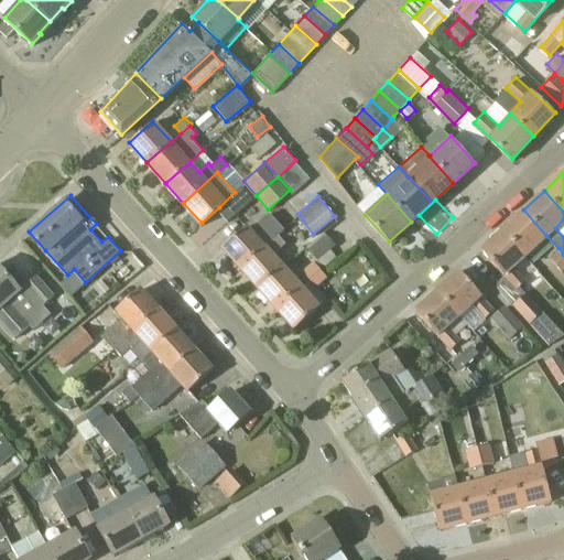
[(523,210),(502,229),(525,255),(546,236),(523,210)]
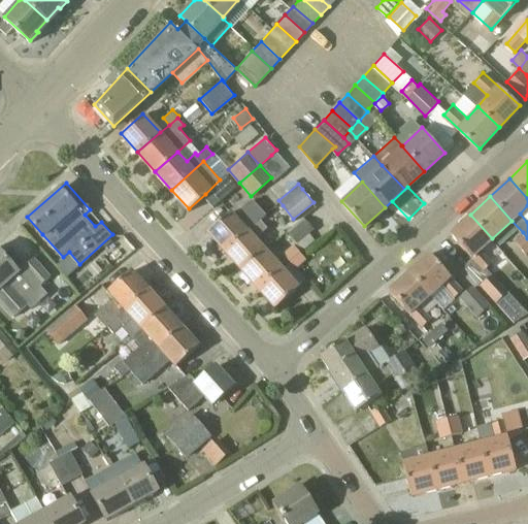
[(260,219),(265,214),(252,198),(233,214),(230,210),(207,230),(225,250),(260,219)]
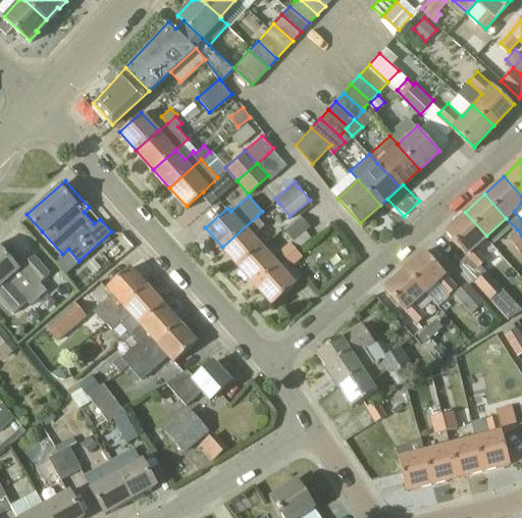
[(486,236),(465,212),(445,229),(465,252),(477,265),(485,258),(475,247),(486,236)]
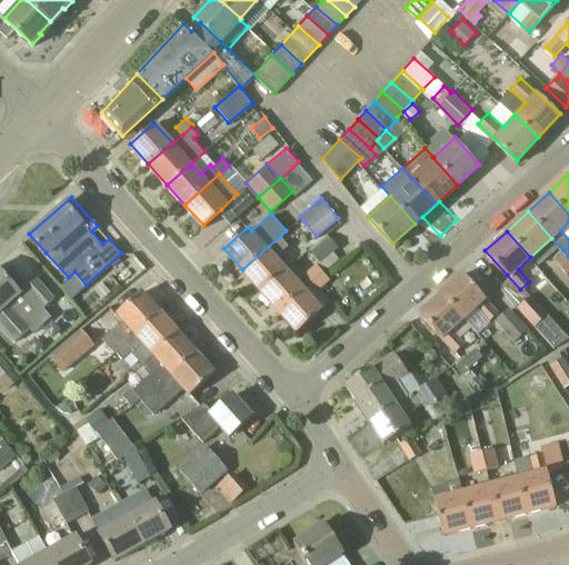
[(327,233),(309,246),(319,259),(337,246),(327,233)]
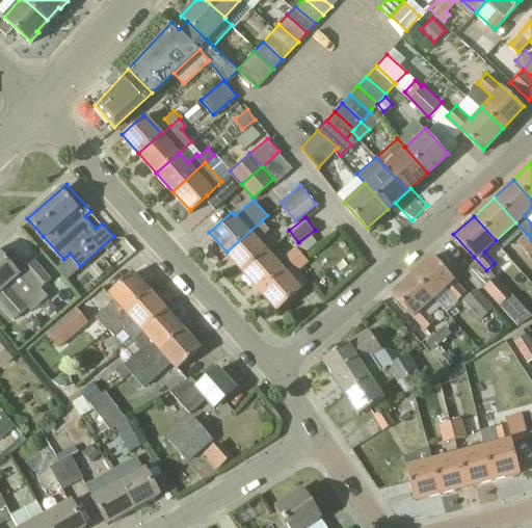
[(262,220),(227,252),(243,270),(266,251),(257,239),(269,228),(262,220)]
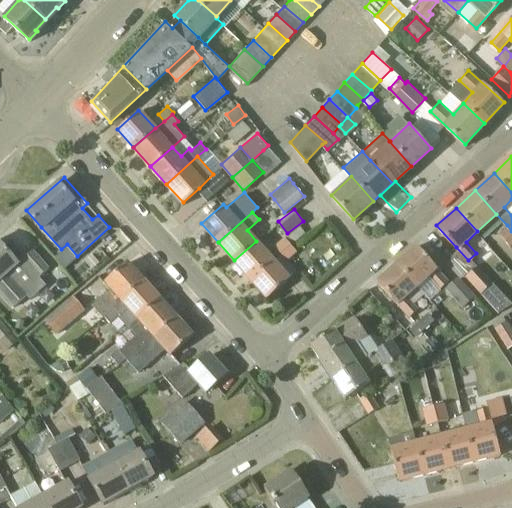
[(499,232),(511,246),(511,244),(511,231),(507,225),(499,232)]
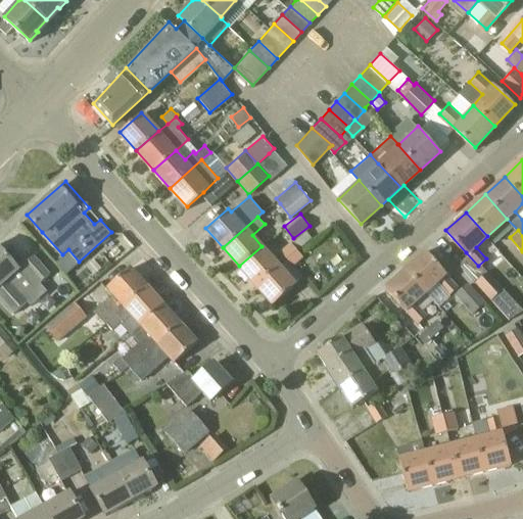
[(268,239),(262,234),(256,238),(263,244),(268,239)]
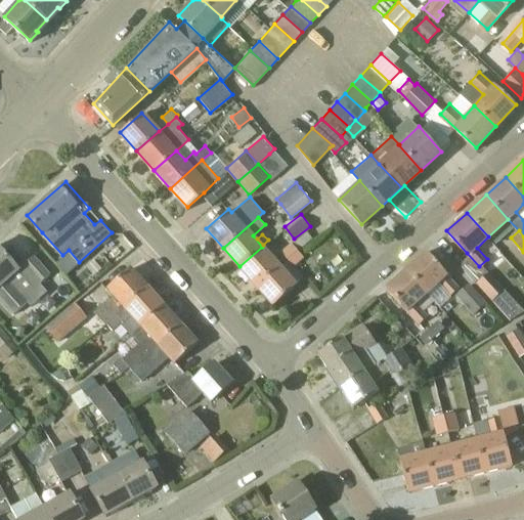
[(291,241),(280,251),(287,258),(297,248),(291,241)]
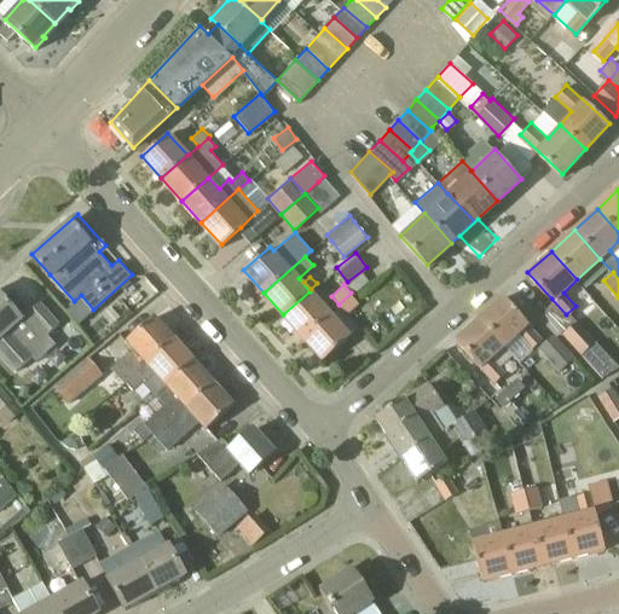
[(22,317),(0,291),(0,352),(15,369),(32,354),(9,328),(22,317)]
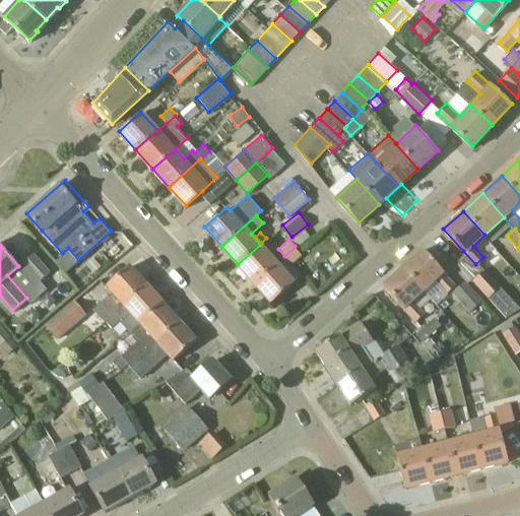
[(260,245),(238,264),(255,283),(277,263),(260,245)]
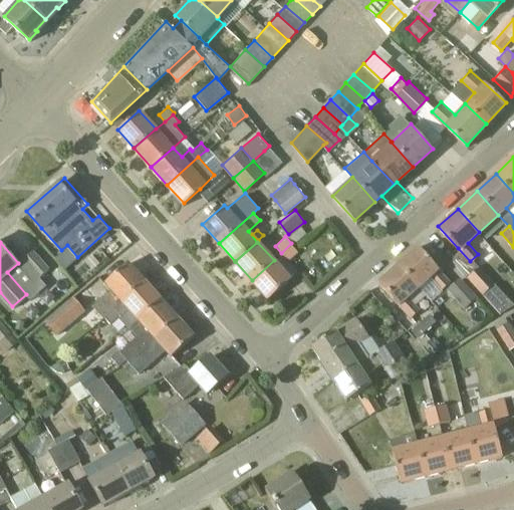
[(291,243),(281,253),(288,259),(298,250),(291,243)]
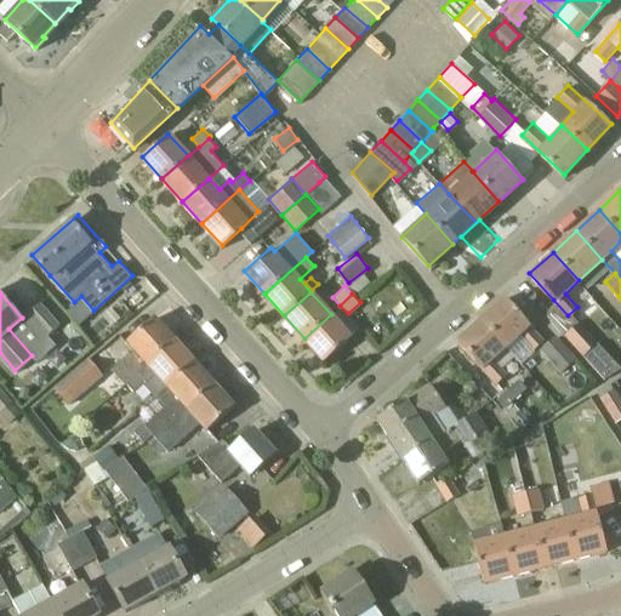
[(505,296),(480,318),(506,346),(519,334),(533,348),(543,340),(505,296)]
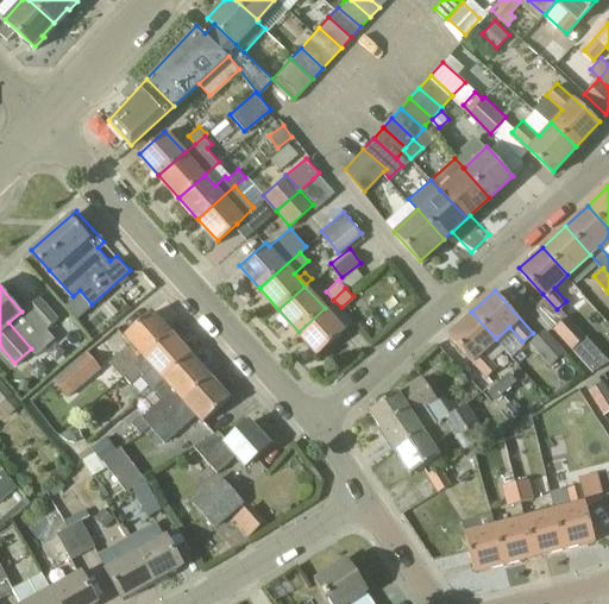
[(58,315),(39,295),(26,307),(44,327),(58,315)]
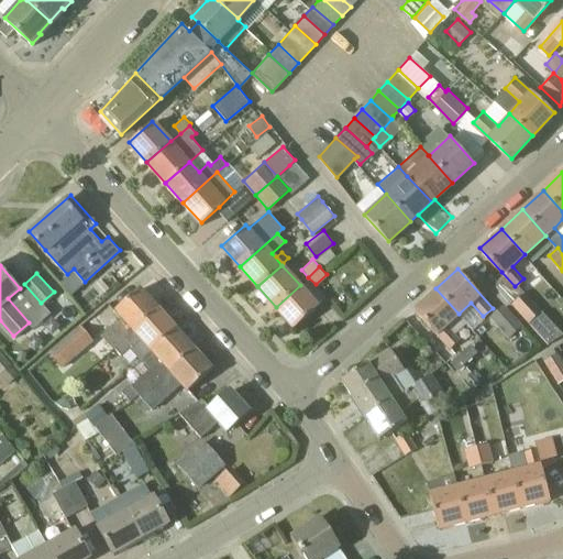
[(318,305),(300,285),(276,307),(294,327),(318,305)]
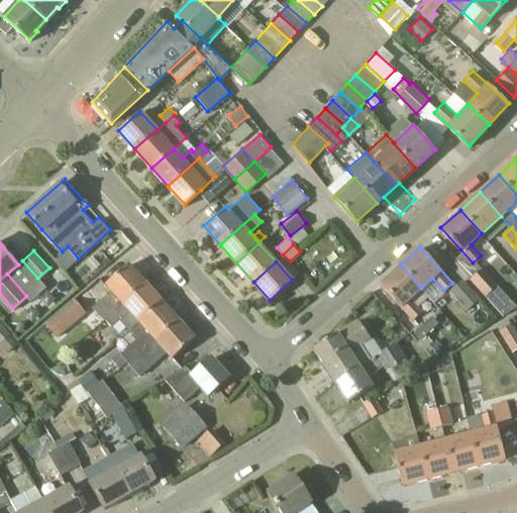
[(103,318),(144,282),(128,263),(106,283),(116,293),(96,310),(103,318)]
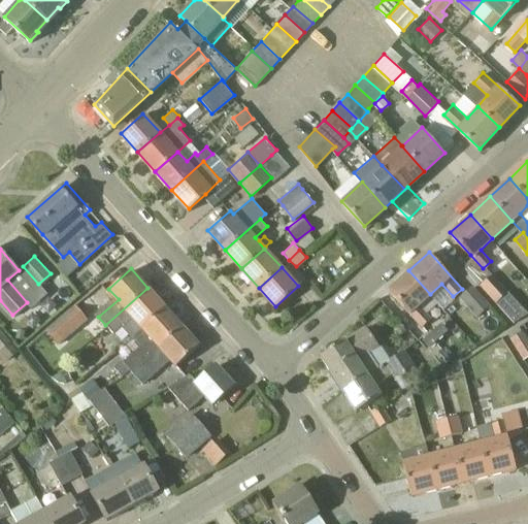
[(408,270),(389,289),(422,325),(430,318),(424,312),(435,300),(430,294),(408,270)]
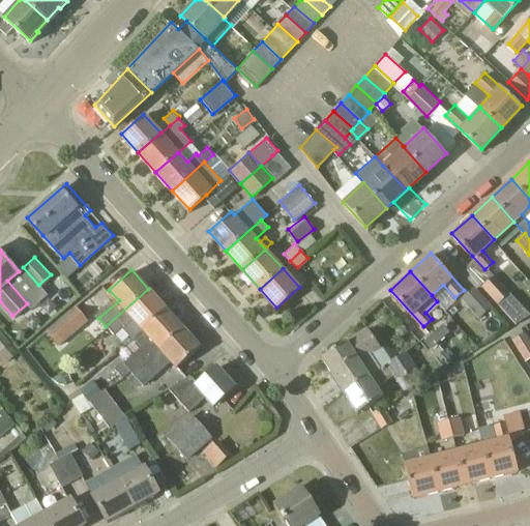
[(514,297),(492,272),(480,283),(503,309),(514,297)]
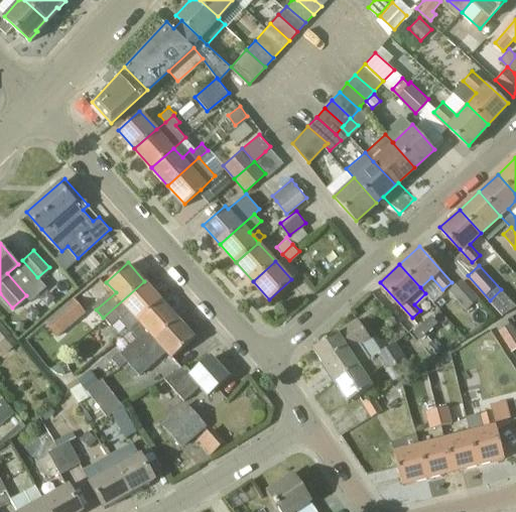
[(462,276),(447,288),(466,309),(480,296),(462,276)]
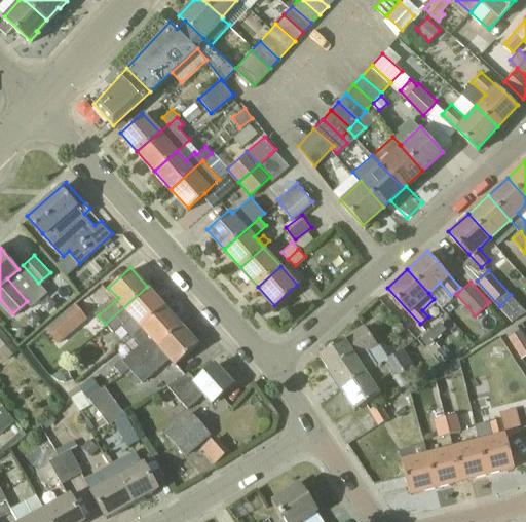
[(163,305),(147,287),(105,324),(106,325),(108,323),(113,330),(122,322),(132,334),(133,333),(163,305)]
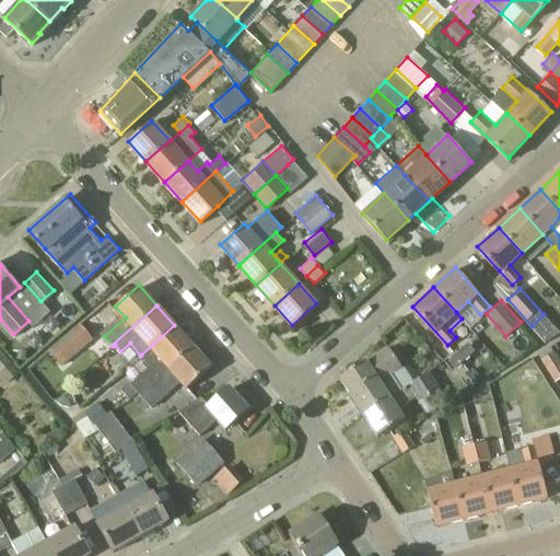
[(91,339),(78,324),(49,347),(62,363),(91,339)]
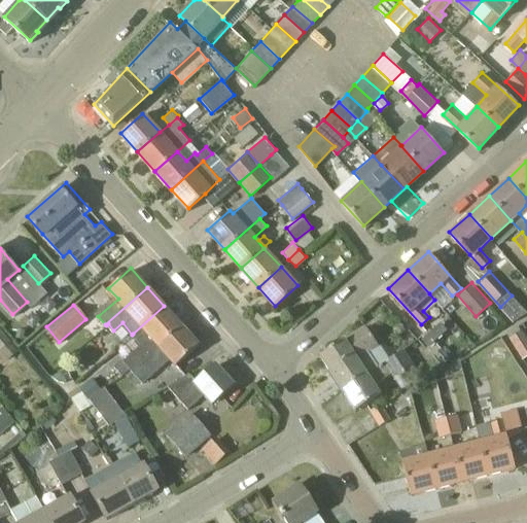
[(131,369),(180,324),(164,306),(133,334),(141,344),(123,359),(131,369)]
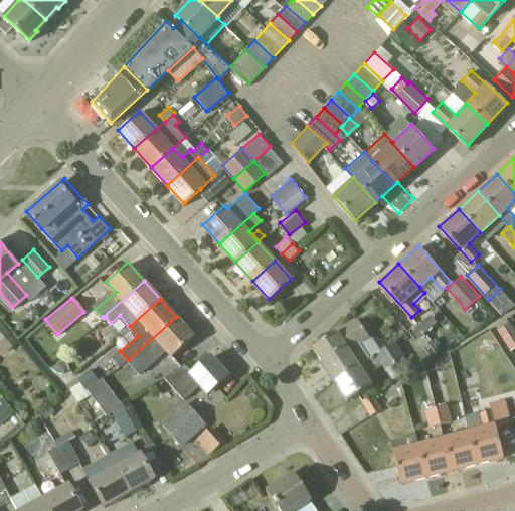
[(439,308),(434,313),(442,322),(447,317),(439,308)]
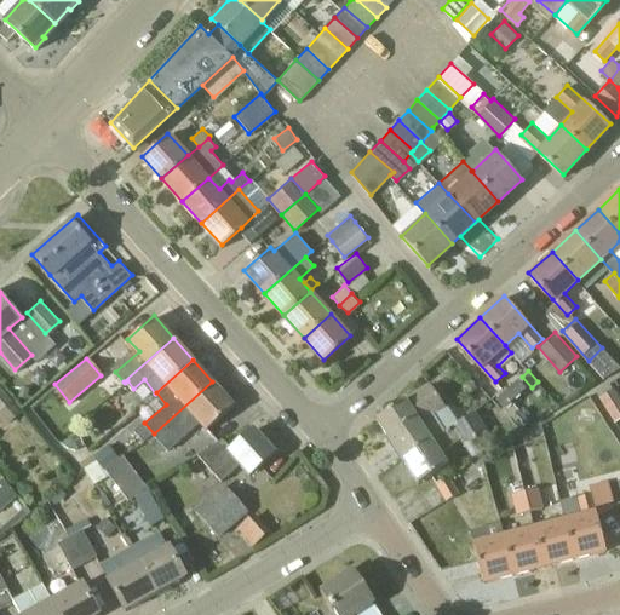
[(526,386),(520,379),(498,400),(504,407),(526,386)]
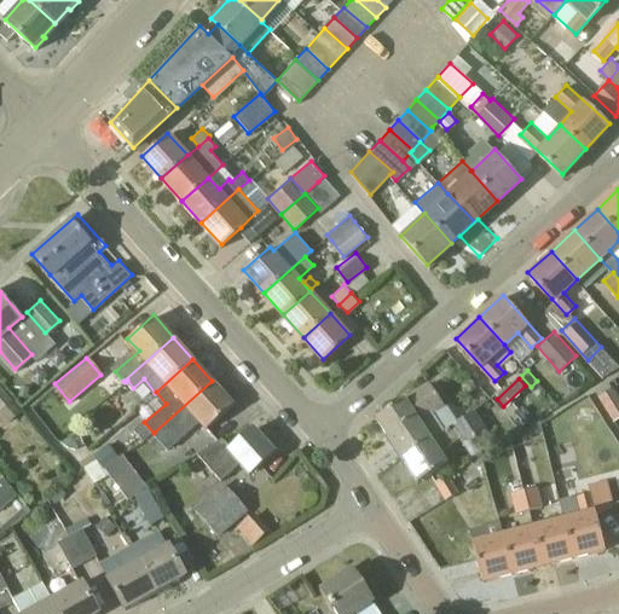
[(618,397),(608,380),(594,389),(613,420),(618,416),(618,397)]
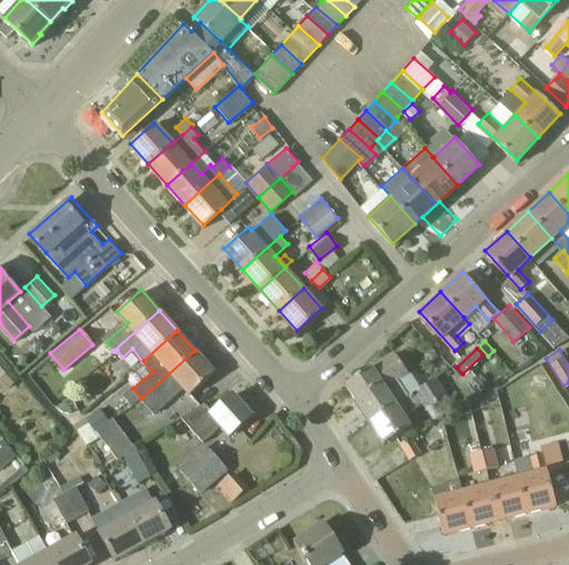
[(195,350),(141,398),(152,412),(183,386),(190,393),(213,372),(195,350)]
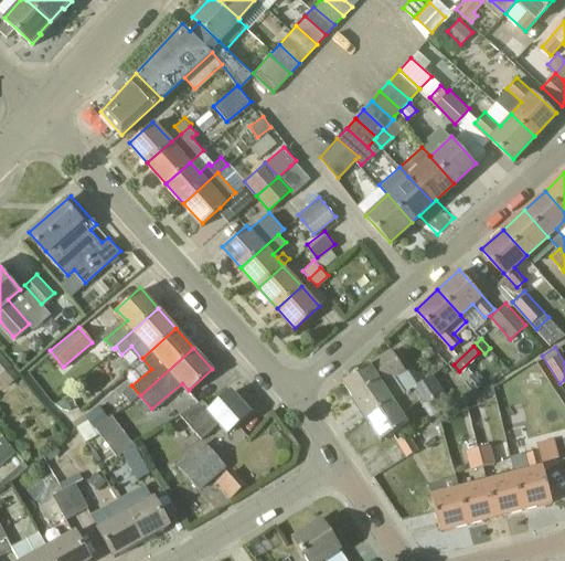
[(394,376),(405,369),(392,348),(342,380),(366,416),(393,399),(404,391),(394,376)]
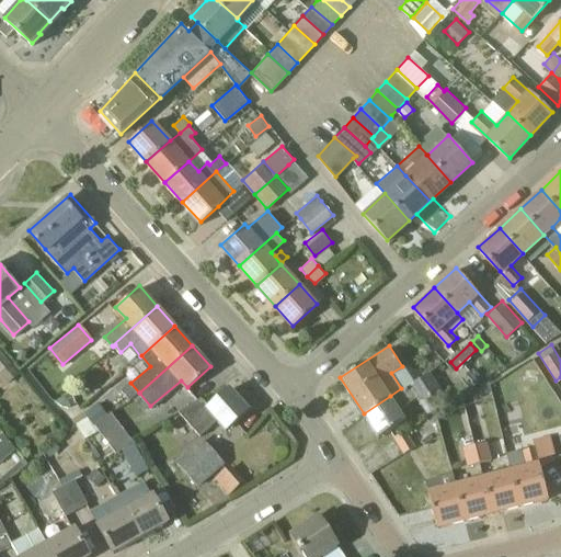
[(0,372),(0,373),(12,362),(0,347),(0,372)]
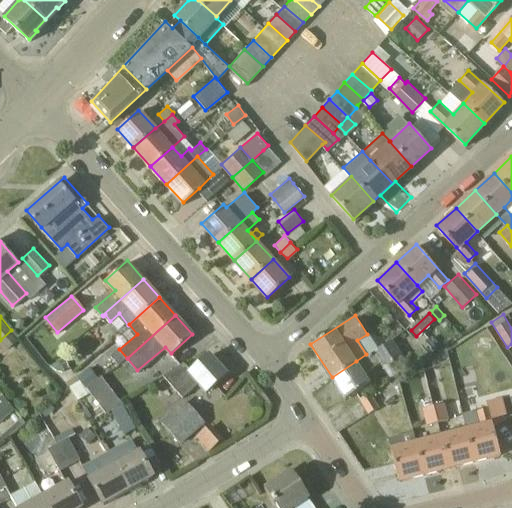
[(17,338),(11,330),(0,340),(7,347),(17,338)]
